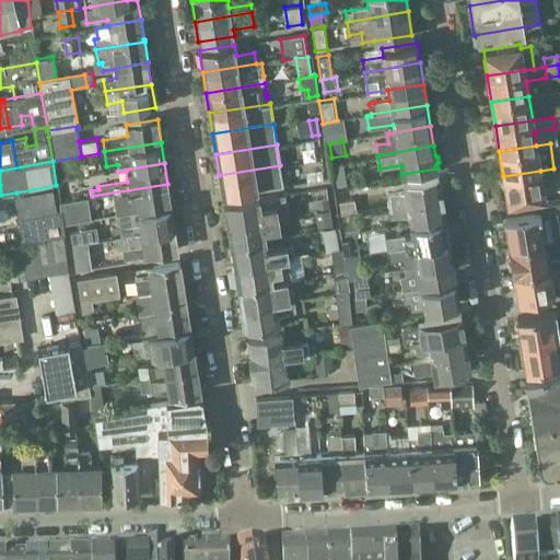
[(333,164),(337,186),(347,184),(343,163),(333,164)]
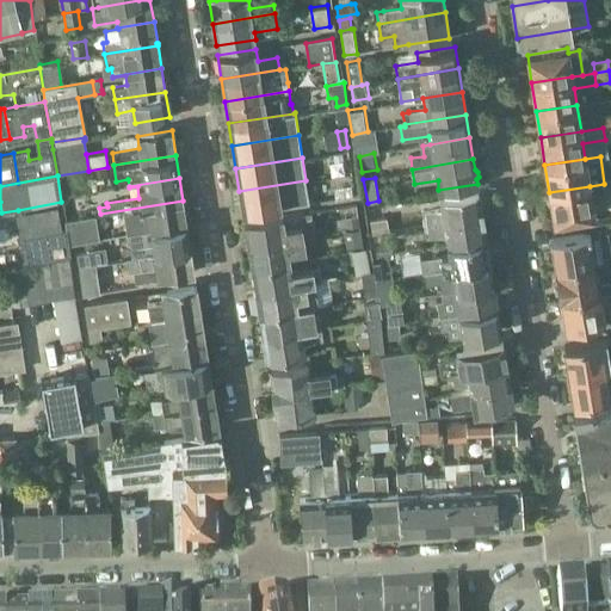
[(306,180),(239,191),(242,213),(309,202),(306,180)]
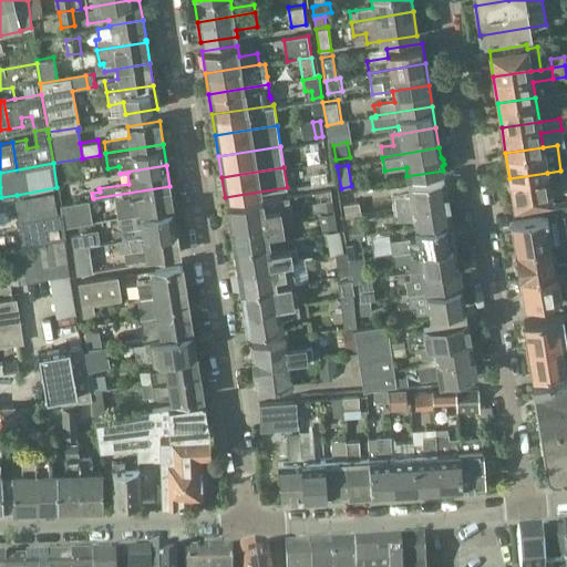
[(547,173),(509,178),(514,206),(552,199),(549,184),(563,182),(560,171),(547,173)]
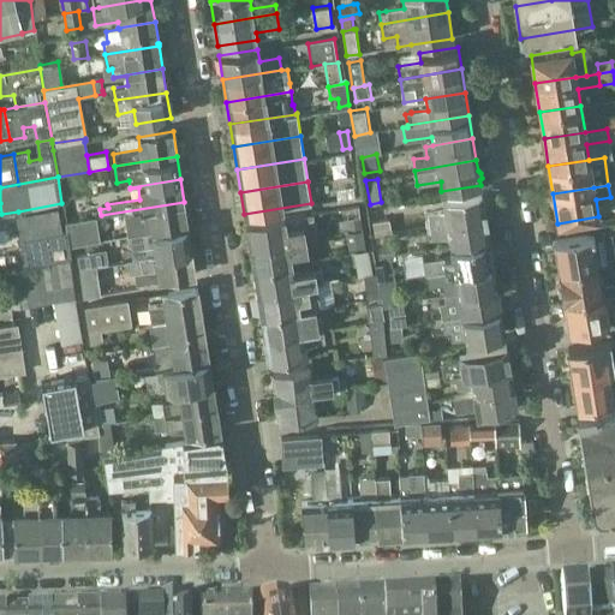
[(482,193),(443,201),(446,212),(428,214),(429,226),(485,218),(482,193)]
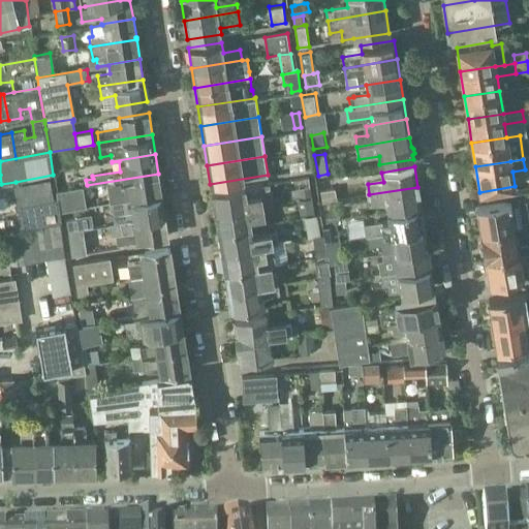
[(129,199),(161,194),(158,174),(87,185),(88,188),(104,185),(105,195),(128,192),(129,199)]
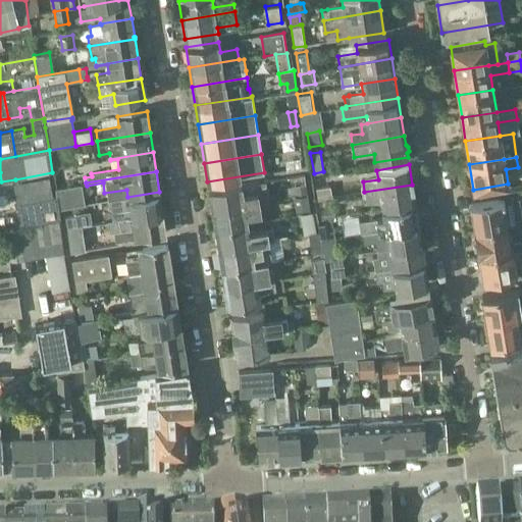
[(17,204),(56,198),(55,189),(53,175),(14,181),(17,204)]
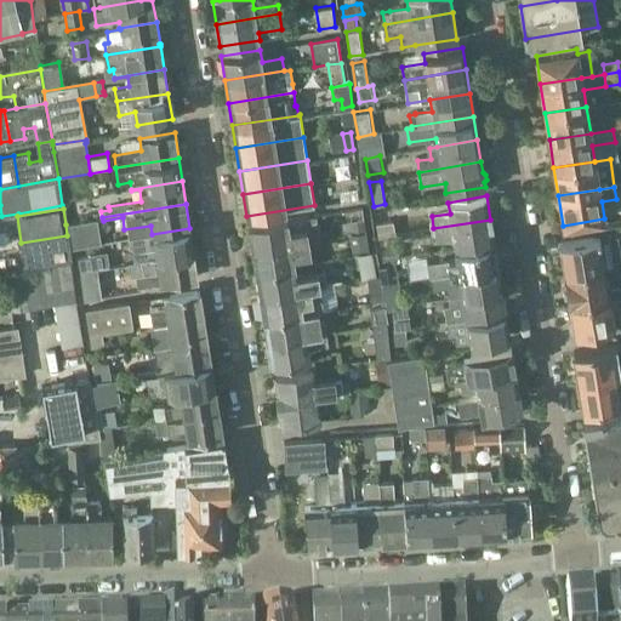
[(290,232),(288,218),(248,226),(252,249),(311,239),(311,240),(319,239),(317,227),(290,232)]
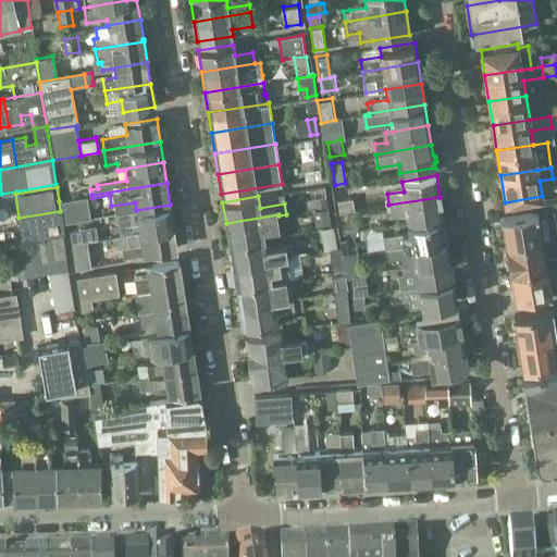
[(360,197),(338,200),(339,212),(362,209),(360,197)]
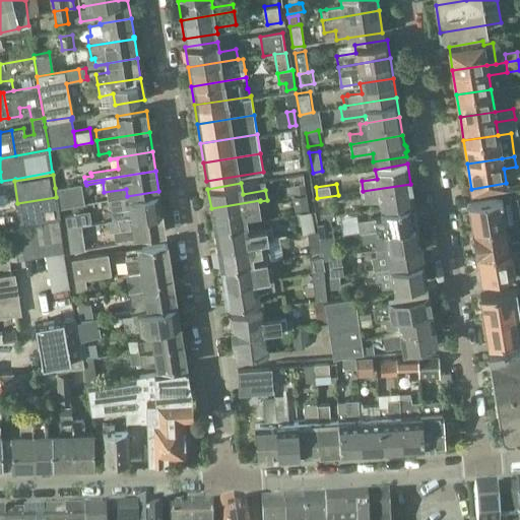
[(379,202),(380,208),(413,202),(410,184),(363,191),(365,203),(379,202)]
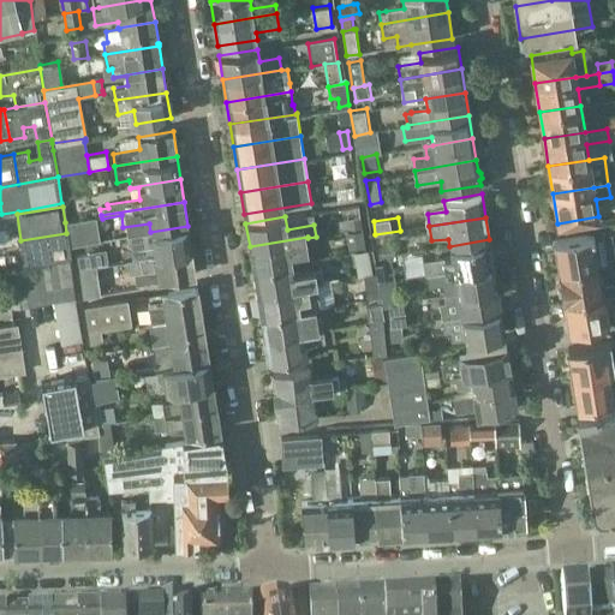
[(121,249),(124,261),(191,250),(187,226),(150,232),(150,233),(137,234),(138,245),(121,249)]
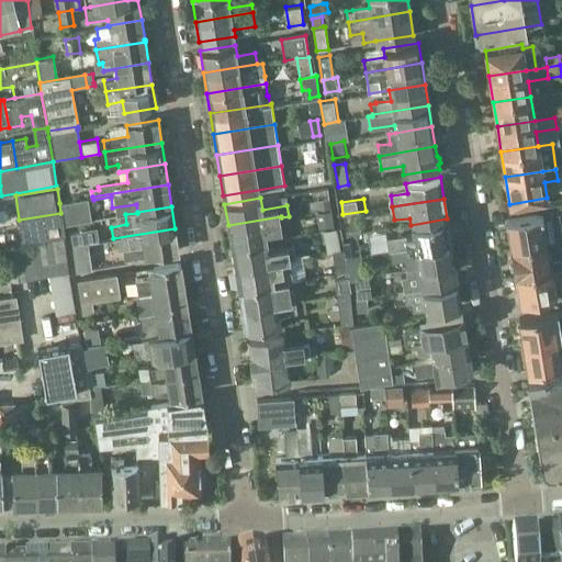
[(333,210),(317,212),(319,226),(335,225),(333,210)]
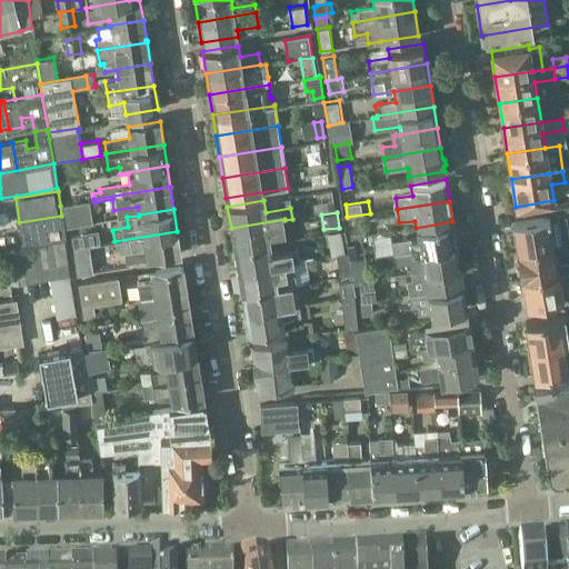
[(517,250),(555,243),(568,240),(568,232),(566,215),(512,223),(517,250)]
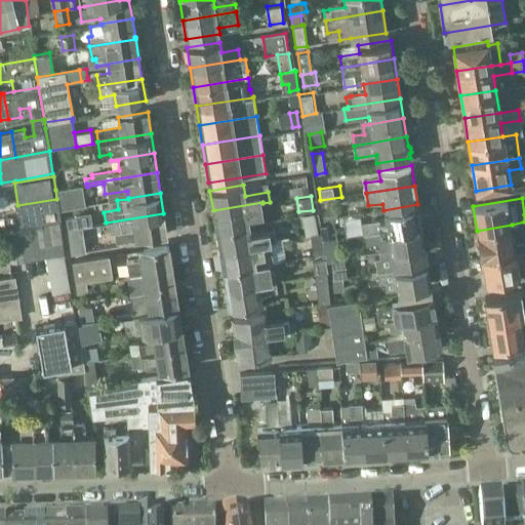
[(61,220),(56,199),(17,205),(15,206),(19,227),(61,220)]
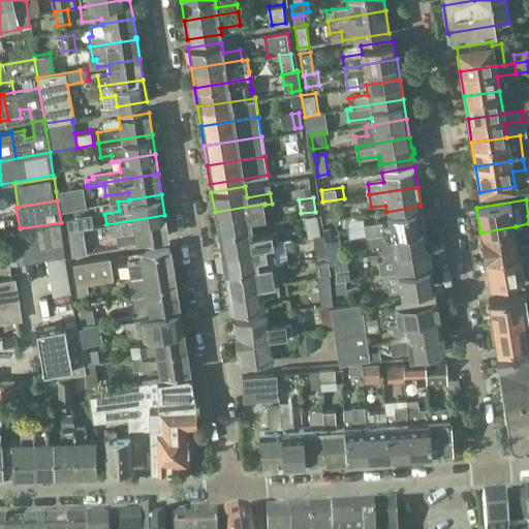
[(215,212),(218,231),(252,226),(251,218),(265,216),(262,206),(265,205),(265,204),(215,212)]
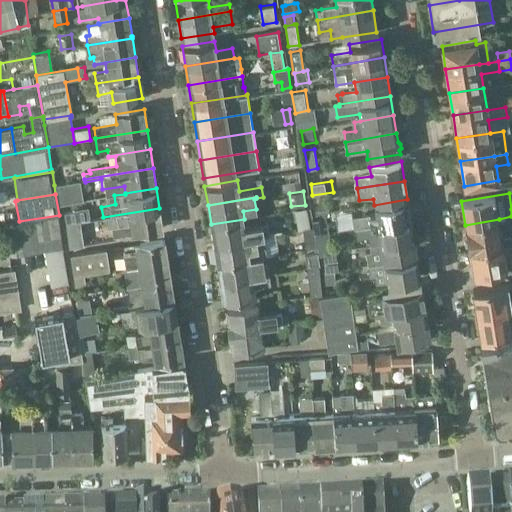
[(407,199),(374,205),(375,214),(353,217),(355,227),(410,218),(407,199)]
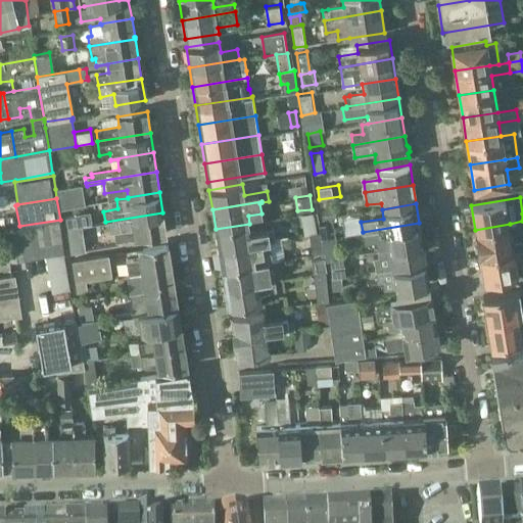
[(335,207),(322,209),(323,219),(336,217),(335,207)]
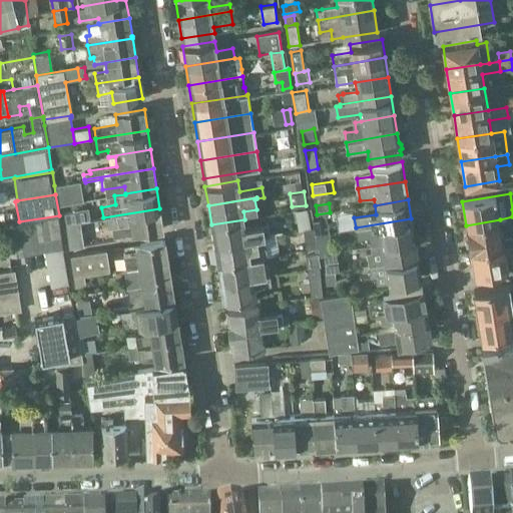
[(111,228),(113,237),(134,233),(163,228),(159,208),(103,217),(103,218),(106,217),(108,228),(111,228)]
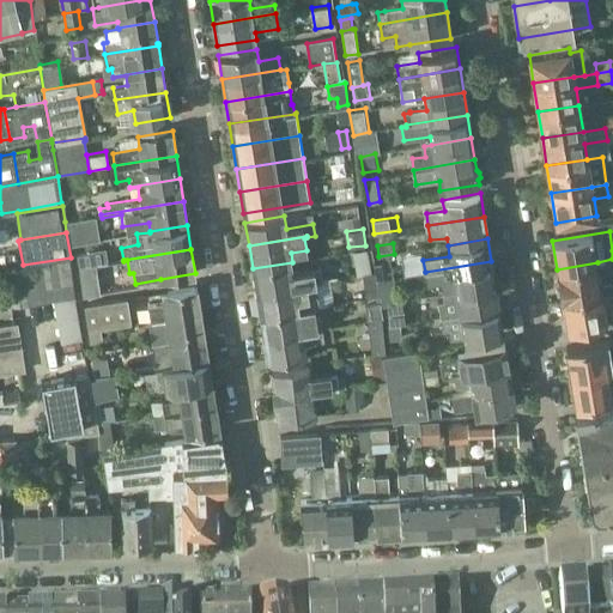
[(371,249),(357,252),(360,275),(364,275),(376,273),(371,249)]
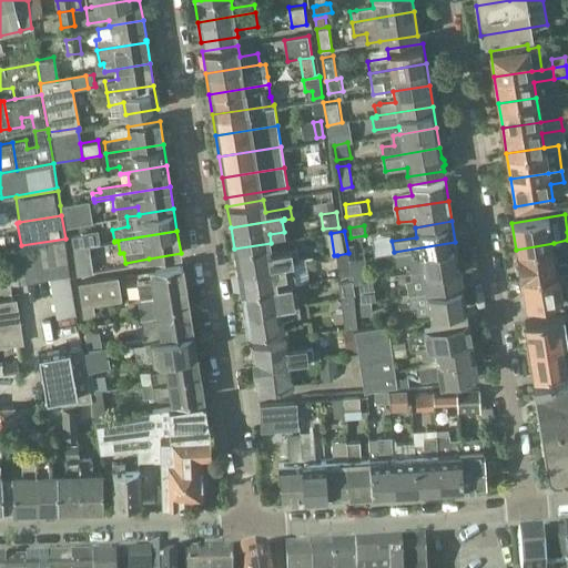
[(71,237),(73,249),(100,244),(98,233),(71,237)]
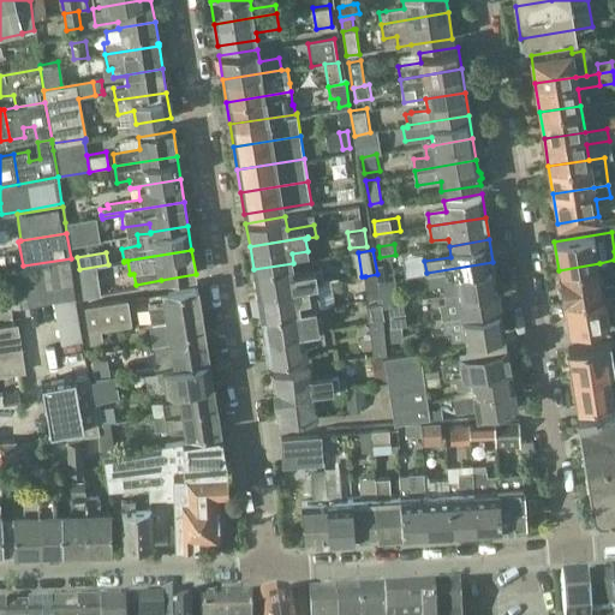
[(445,293),(457,292),(497,285),(493,262),(427,273),(429,287),(443,285),(445,293)]
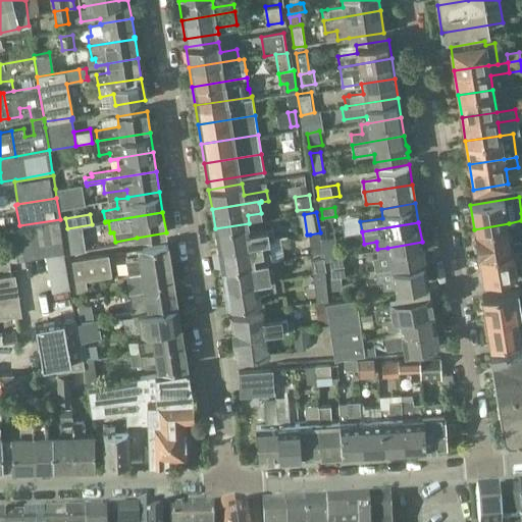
[(92,249),(91,242),(90,235),(98,233),(96,223),(92,224),(67,228),(70,252),(92,249)]
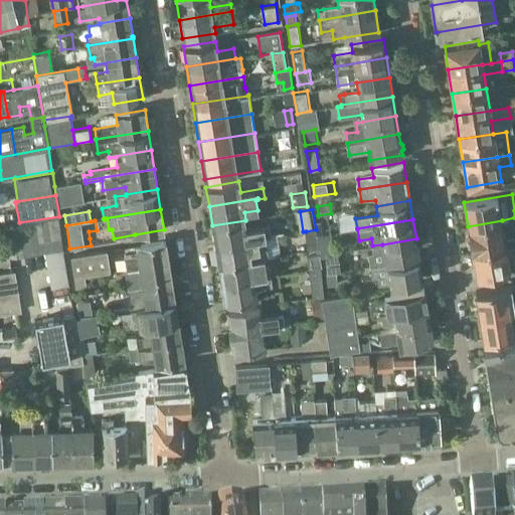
[(212,225),(215,243),(264,236),(265,236),(264,225),(246,228),(245,220),(212,225)]
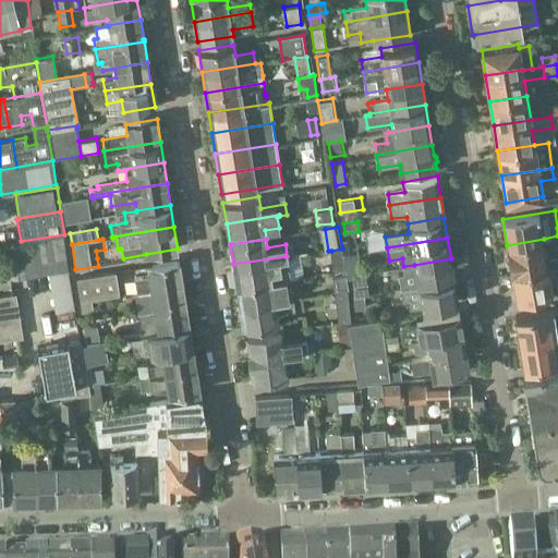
[(544,239),(507,245),(511,273),(548,266),(548,269),(557,267),(557,256),(547,259),(544,239)]
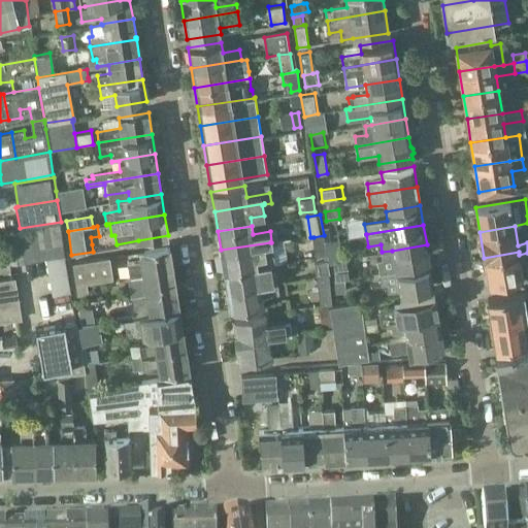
[(3,231),(6,253),(8,264),(24,262),(20,228),(3,231)]
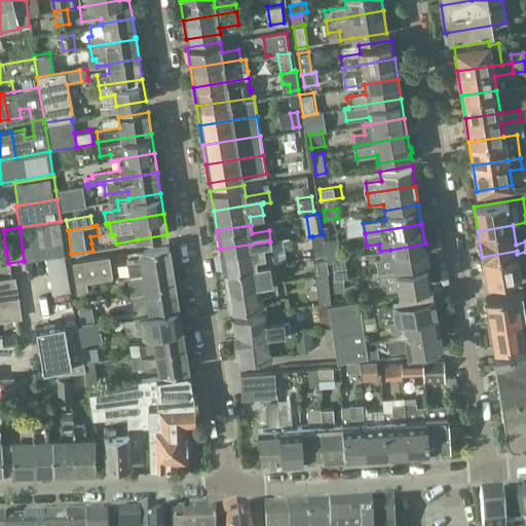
[(323,234),(312,236),(314,255),(326,253),(323,240),(323,234)]
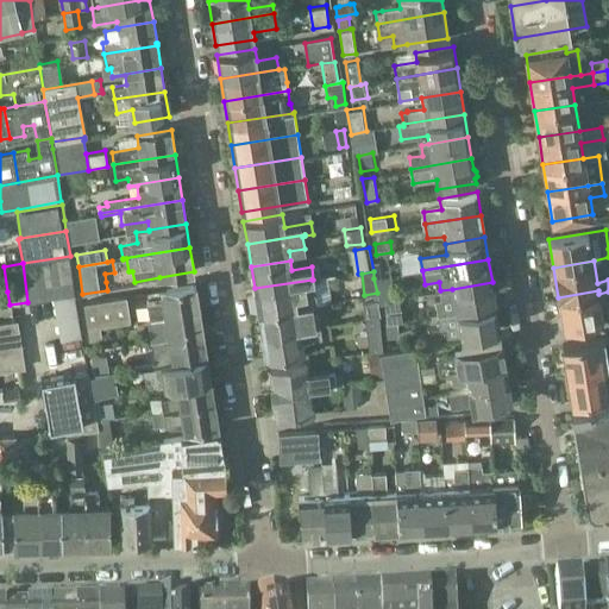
[(374,278),(377,293),(378,301),(383,300),(394,299),(390,276),(383,276),(374,278)]
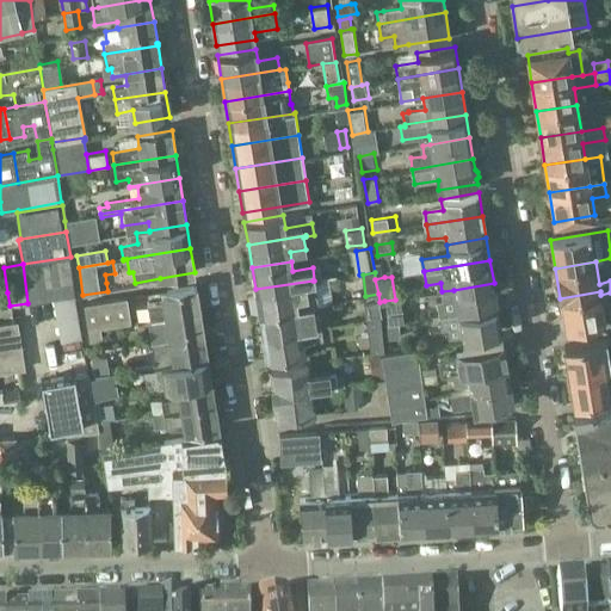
[(255,289),(259,313),(298,307),(297,297),(315,295),(313,281),(255,289)]
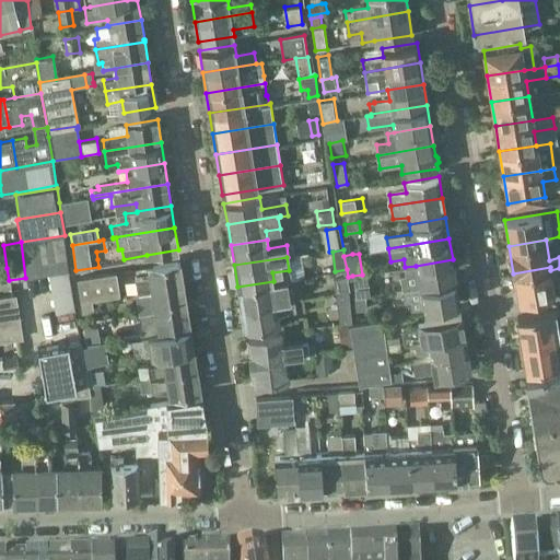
[(453,259),(416,266),(417,276),(401,279),(403,289),(456,281),(453,259)]
